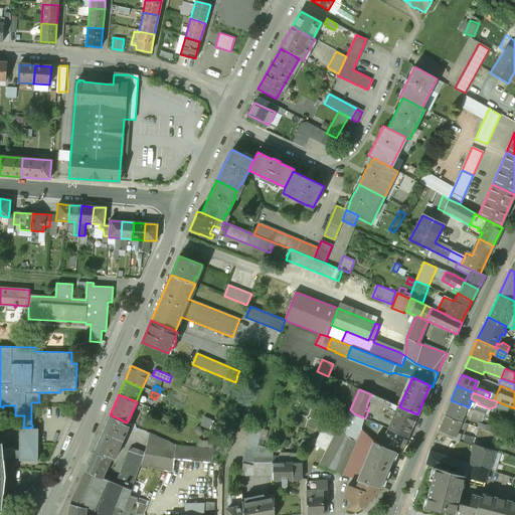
[(399,406),(371,394),(368,400),(379,404),(379,403),(386,406),(387,408),(392,410),(392,412),(395,414),(393,417),(391,416),(389,420),(392,421),(389,428),(407,437),(417,414),(399,406)]
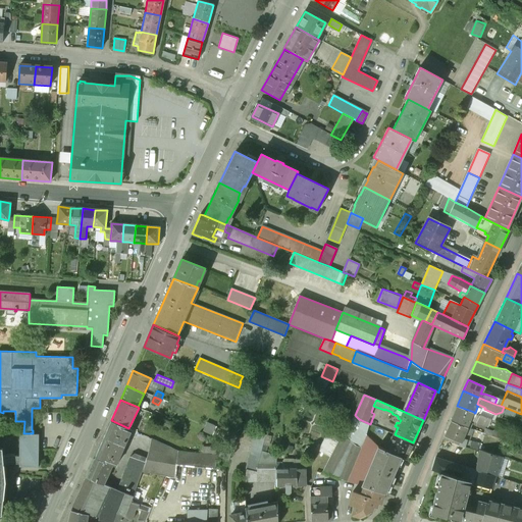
[(474,412),(457,406),(451,420),(468,426),(468,425),(469,422),(470,419),(476,422),(479,416),(474,413),(474,412)]
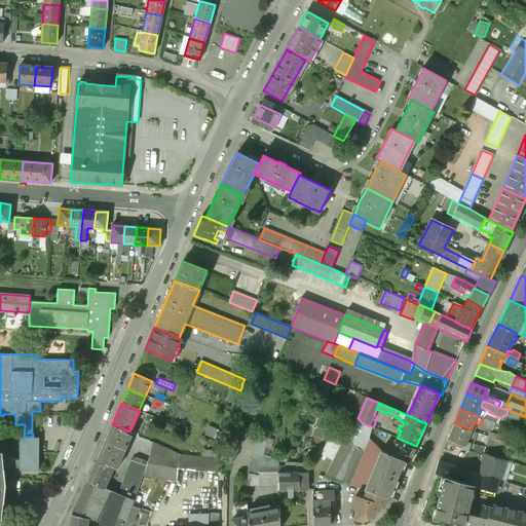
[(478,416),(483,419),(480,425),(491,429),(494,422),(481,417),(479,416),(478,416)]
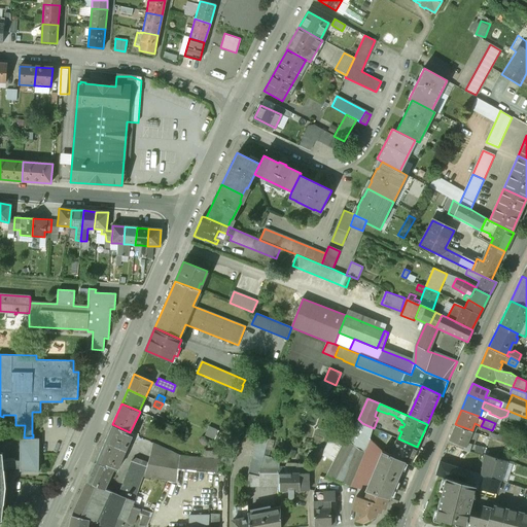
[(358,419),(349,431),(324,478),(357,488),(360,489),(361,489),(364,491),(382,451),(371,440),(371,438),(374,428),(362,423),(358,419)]
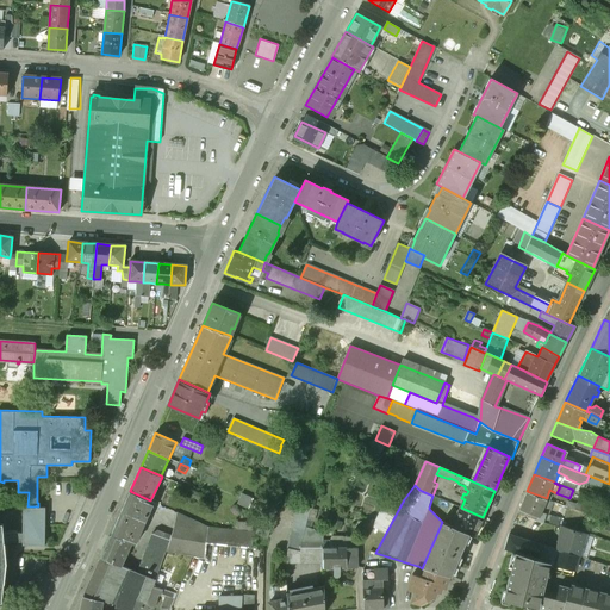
[(130,491),(111,534),(131,543),(135,546),(154,502),(150,500),(130,491)]
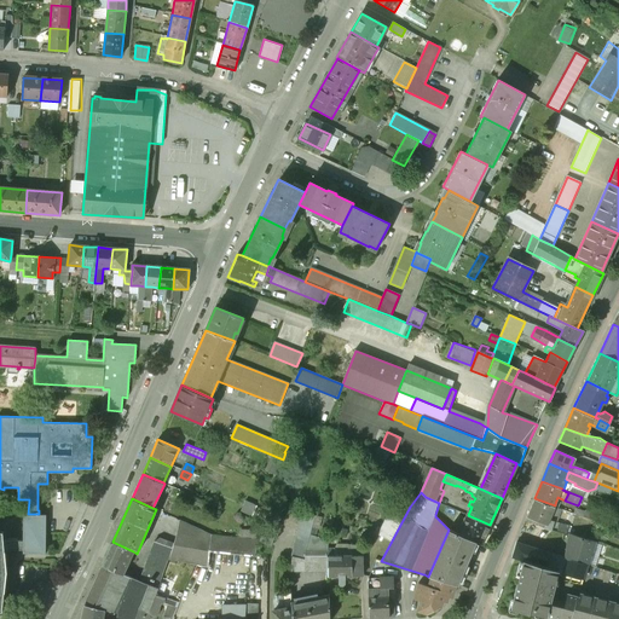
[(555,505),(534,498),(527,518),(545,524),(545,528),(551,530),(554,522),(549,520),(555,505)]
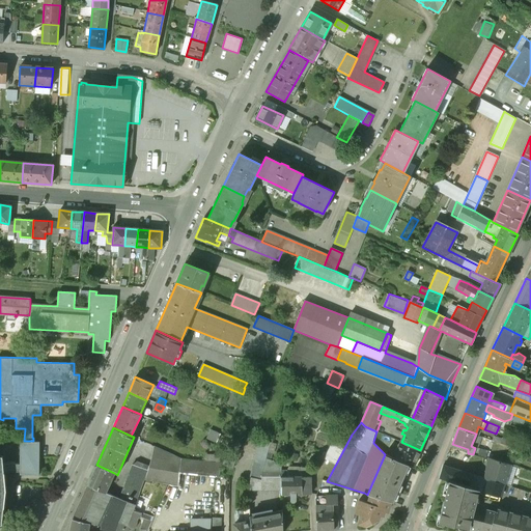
[(511,442),(504,439),(504,440),(494,437),(492,440),(510,446),(511,442)]
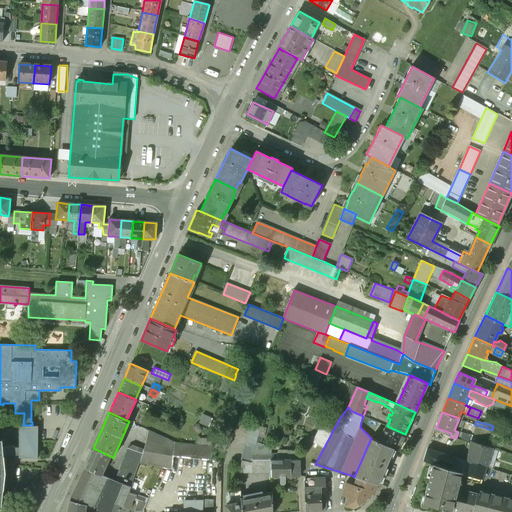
[(250,424),(243,450),(241,461),(252,462),(252,460),(253,455),(256,443),(261,427),(250,424)]
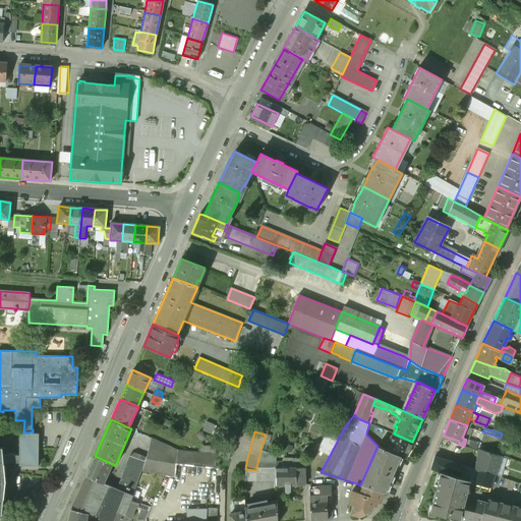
[(23,432),(19,432),(19,455),(18,463),(18,465),(38,464),(39,432),(33,432),(23,432)]
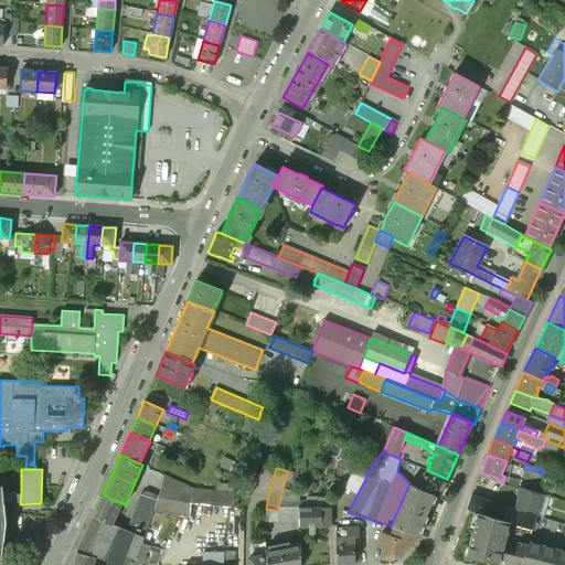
[(447,479),(427,470),(419,487),(420,489),(434,494),(439,497),(447,479)]
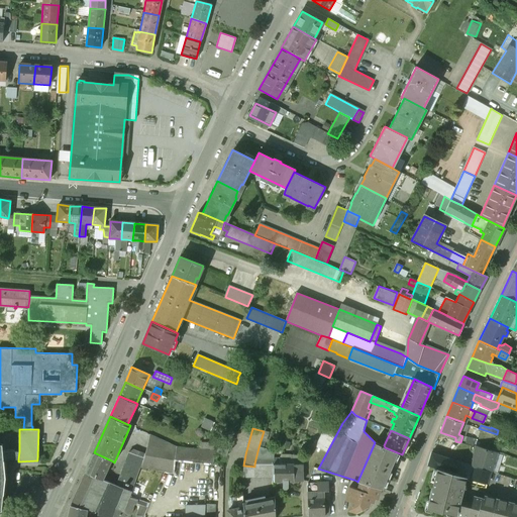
[(268,432),(264,431),(259,447),(265,448),(268,432)]
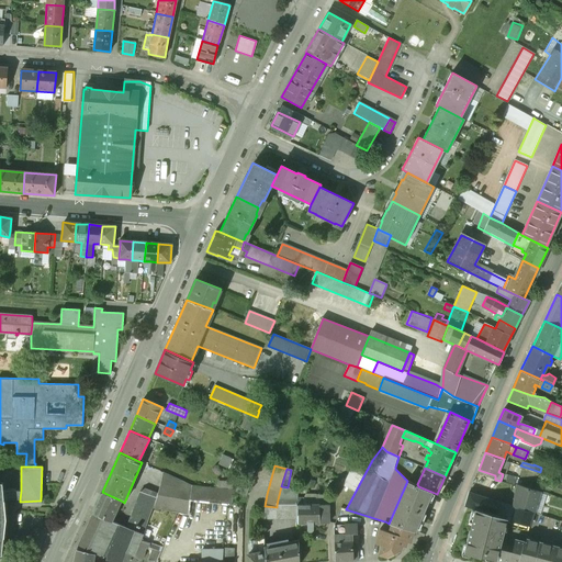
[(145,489),(139,492),(126,528),(125,528),(143,534),(153,507),(183,514),(183,508),(189,508),(189,501),(227,505),(231,505),(235,493),(235,491),(191,485),(163,472),(157,494),(145,489)]
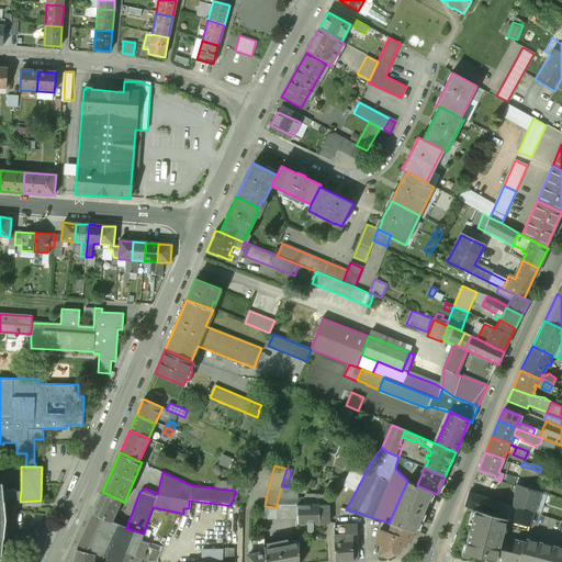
[(516,478),(503,474),(501,481),(515,484),(516,478)]
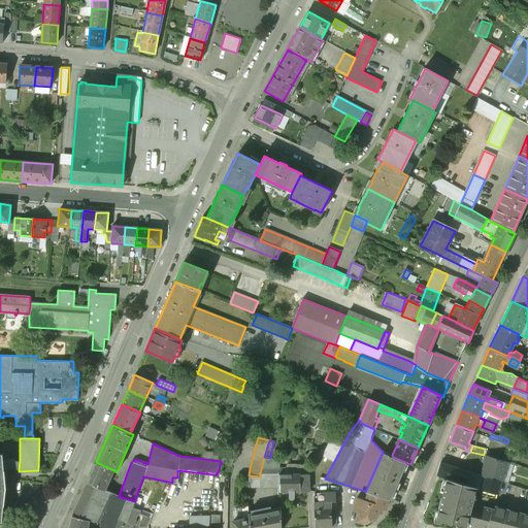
[(236,450),(226,447),(221,461),(221,463),(231,466),(236,450)]
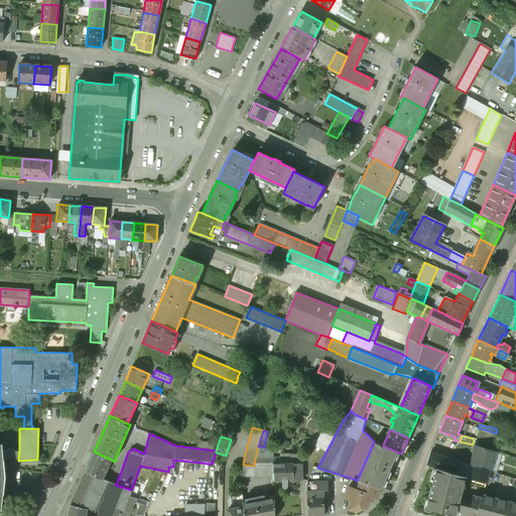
[(383,444),(374,441),(357,481),(365,484),(380,488),(381,488),(396,452),(384,446),(383,444)]
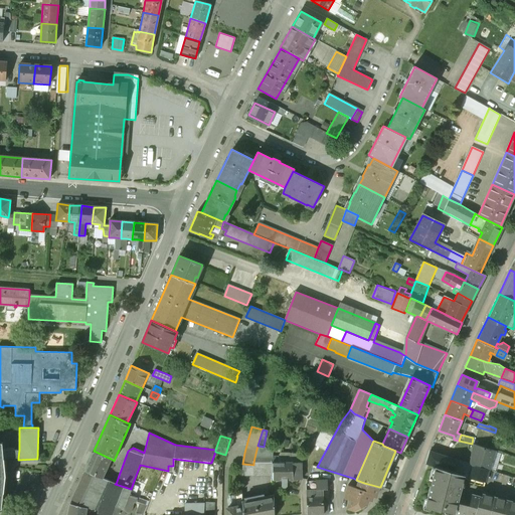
[(0,508),(2,508),(3,493),(4,493),(6,476),(4,458),(18,458),(19,450),(3,449),(2,442),(0,442),(0,508)]
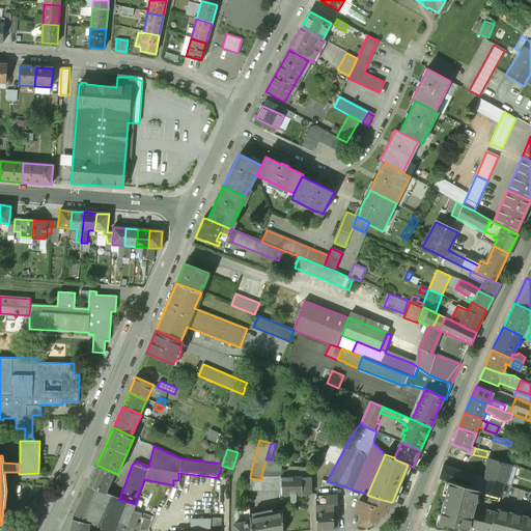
[(510,464),(488,458),(484,478),(485,479),(504,484),(510,464)]
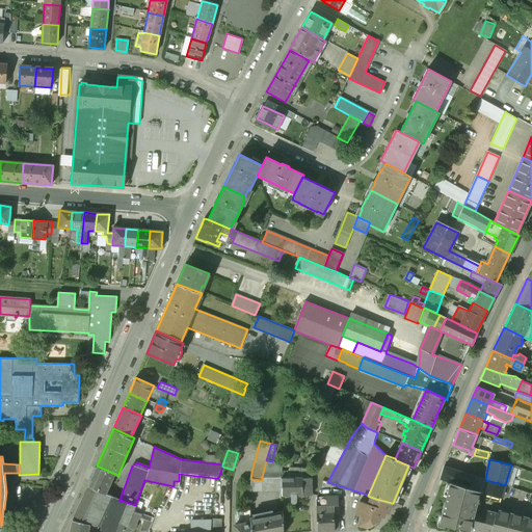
[(114,474),(97,466),(88,485),(106,494),(114,474)]
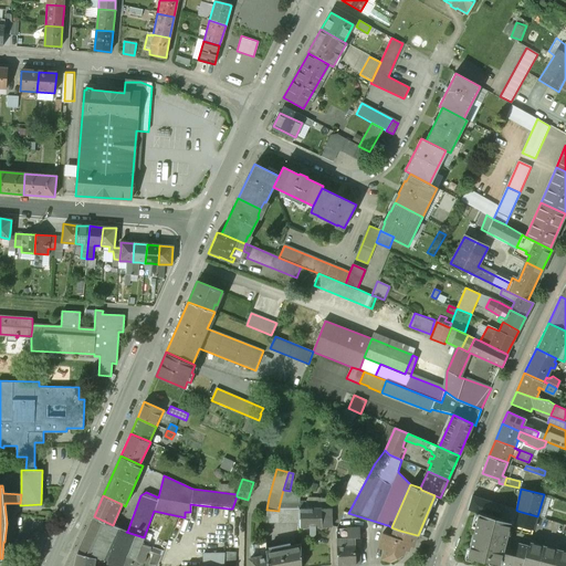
[(516,510),(472,495),(468,510),(471,511),(507,522),(514,524),(517,511),(516,510)]
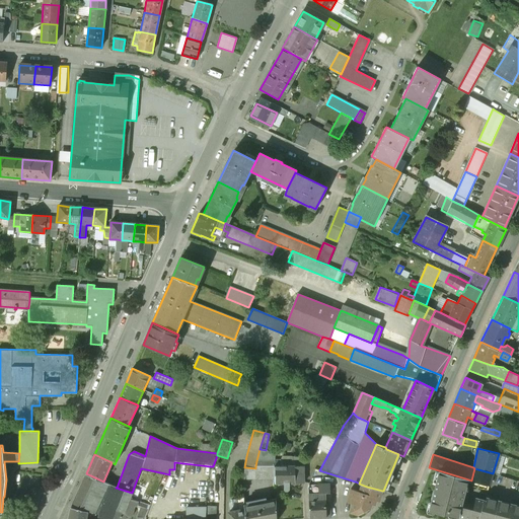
[(268,466),(255,466),(255,468),(244,467),(243,474),(243,479),(276,479),(275,466),(272,466),(268,466)]
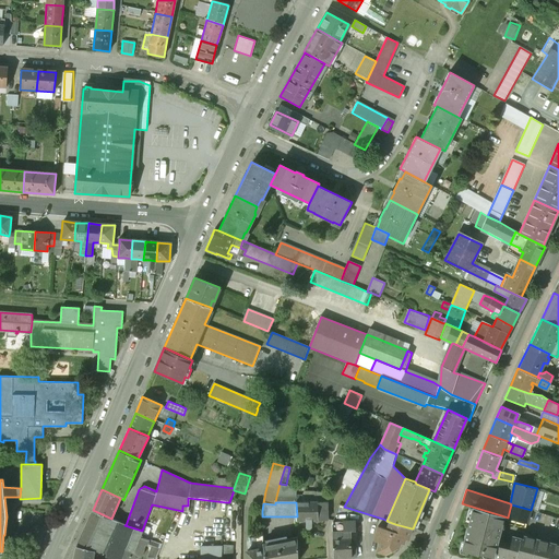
[(300,502),(296,502),(297,516),(297,521),(306,521),(306,527),(308,528),(310,528),(312,527),(312,521),(328,521),(328,502),(300,502)]
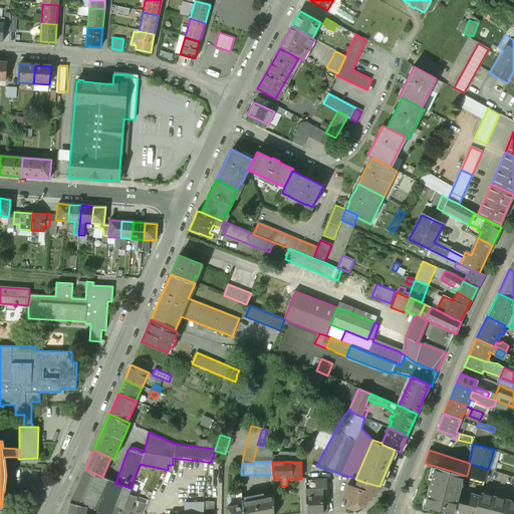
[(488,469),(470,464),(467,476),(485,481),(488,469)]
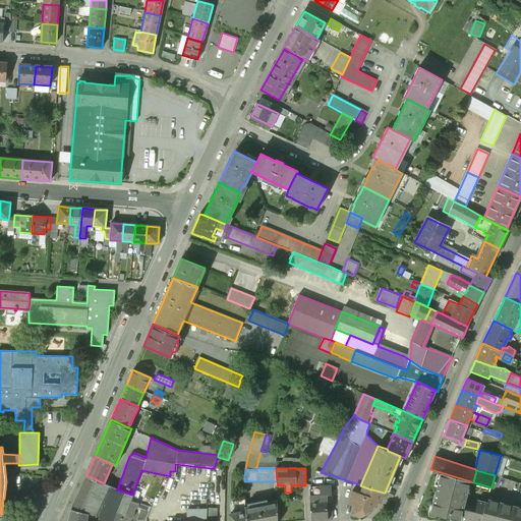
[(467,480),(442,472),(437,491),(436,491),(432,505),(435,505),(432,514),(446,517),(446,516),(451,517),(451,516),(459,518),(458,519),(460,520),(464,506),(463,506),(467,488),(465,488),(467,480)]
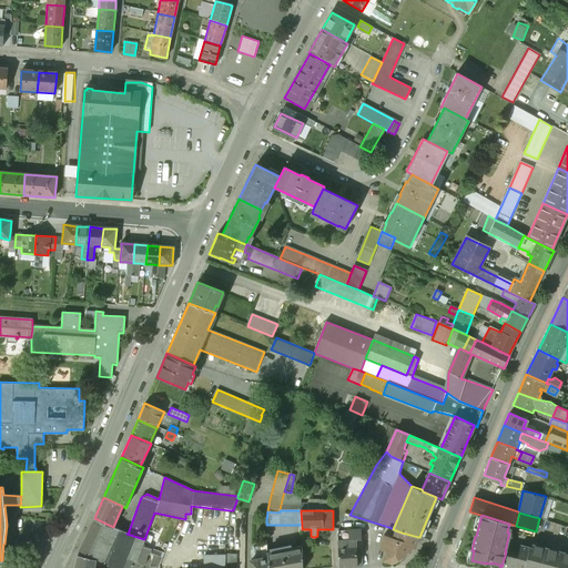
[(113,527),(94,518),(78,555),(74,567),(130,567),(133,561),(137,563),(141,550),(144,539),(127,534),(128,534),(113,527)]
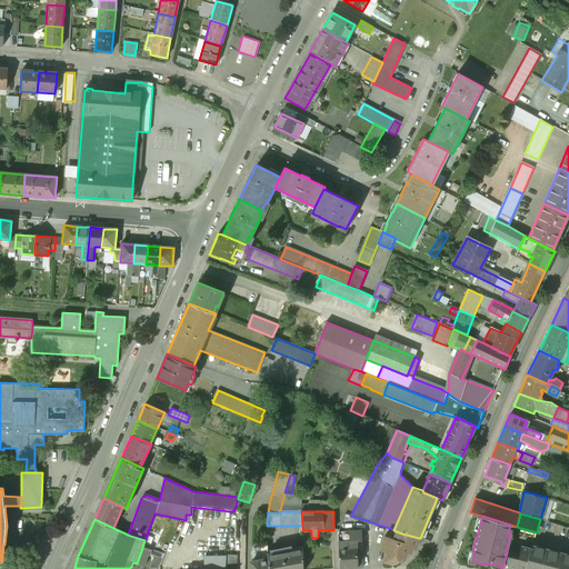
[(393,530),(390,528),(389,528),(386,527),(379,549),(386,551),(382,560),(391,563),(403,557),(405,558),(407,552),(410,553),(412,548),(416,549),(419,538),(402,533),(393,530)]
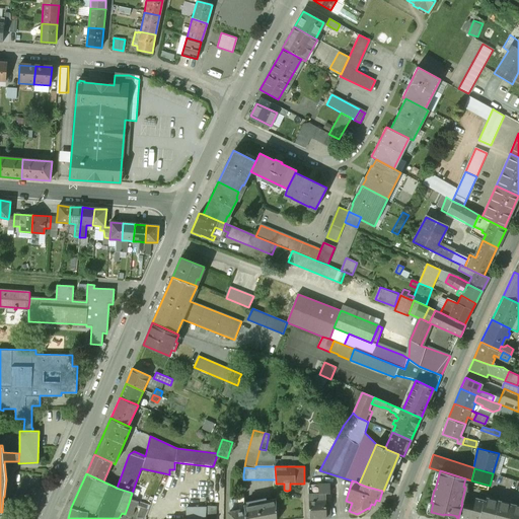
[(328,484),(318,485),(318,494),(325,494),(329,493),(328,484)]
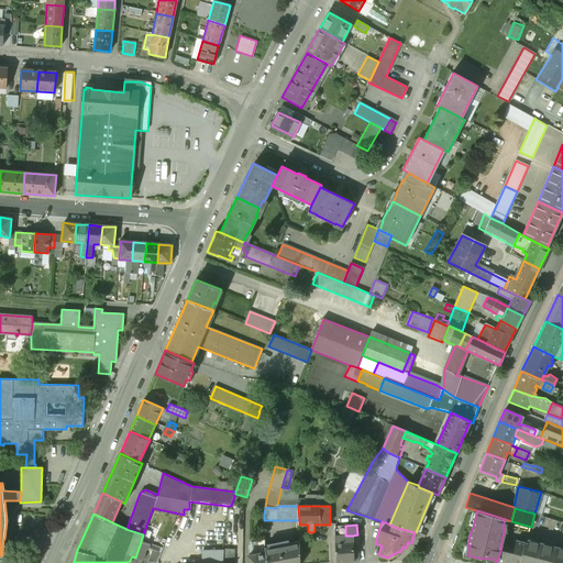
[(345,536),(345,526),(335,526),(334,529),(335,562),(359,561),(357,548),(353,548),(353,536),(345,536)]
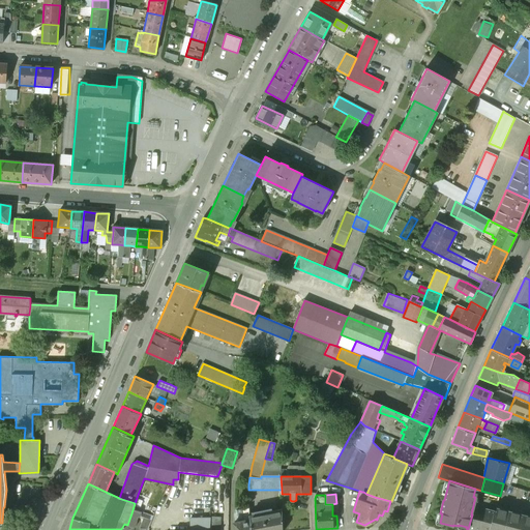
[(243,521),(234,523),(235,529),(251,529),(248,519),(248,516),(248,508),(241,510),(243,521)]
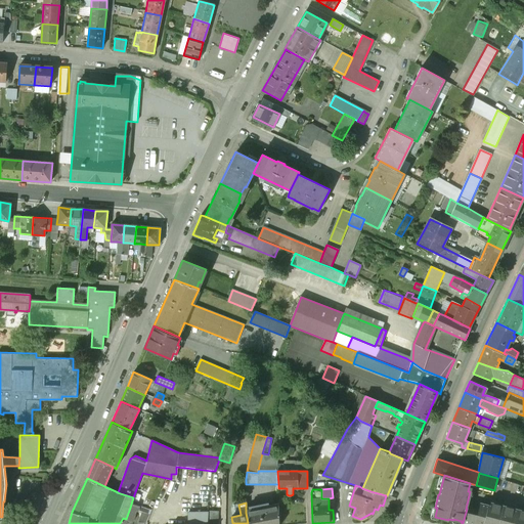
[(523,523),(523,511),(491,503),(490,506),(480,504),(477,512),(467,509),(463,523),(468,523),(523,523)]
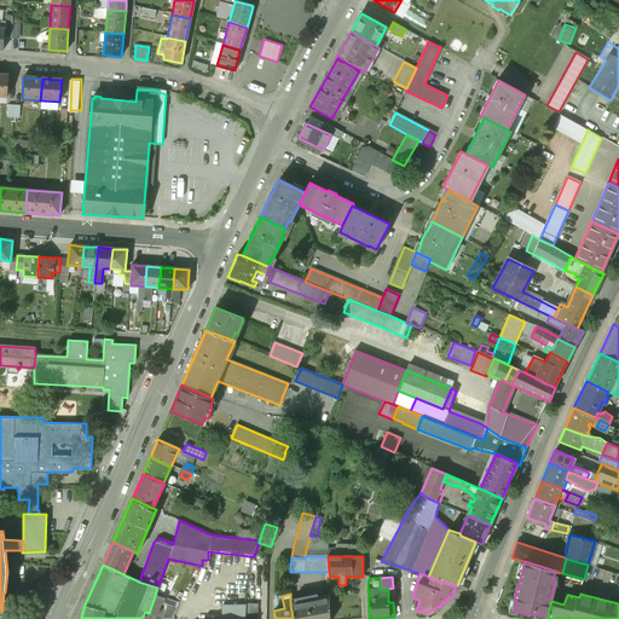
[(329,618),(329,595),(290,602),(290,606),(293,618),(329,618)]
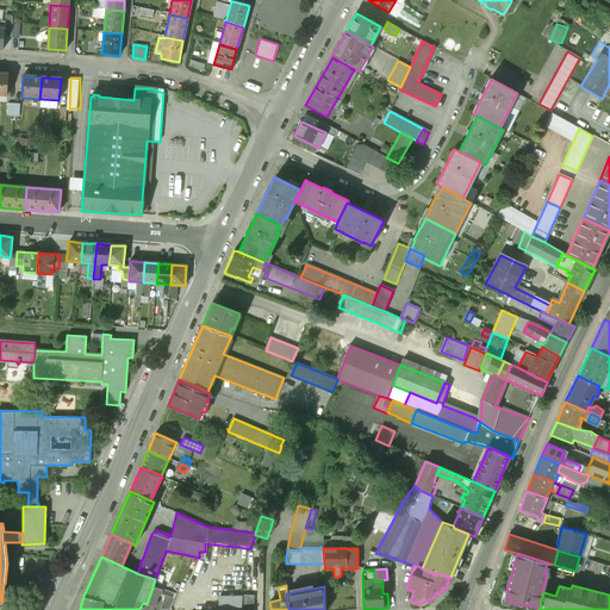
[(176,595),(161,590),(159,596),(165,597),(173,599),(176,595)]
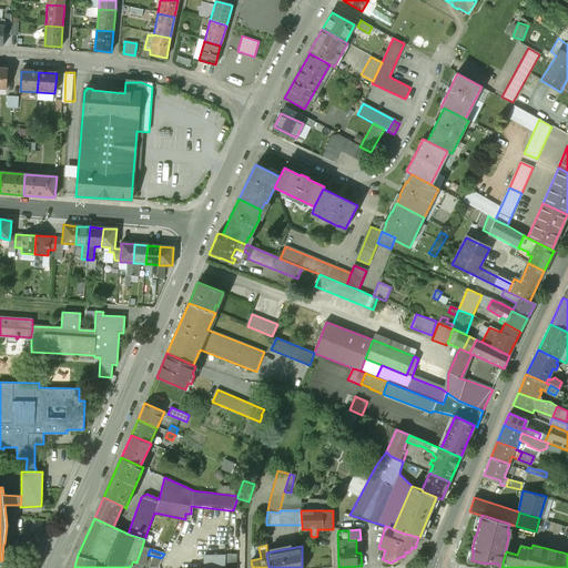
[(146,554),(141,550),(137,563),(144,564),(146,554)]
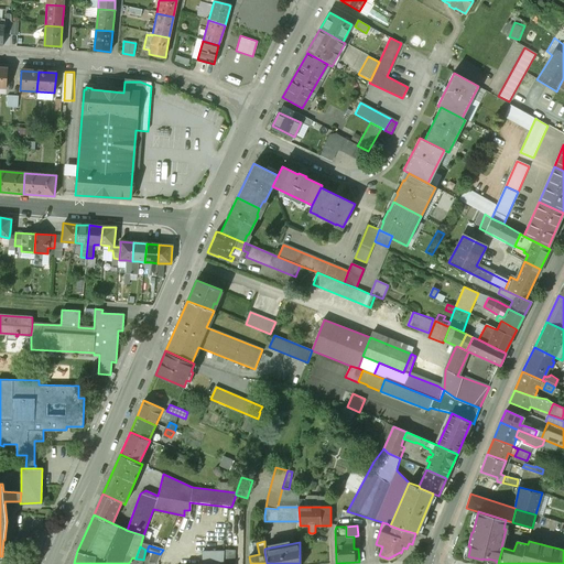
[(160,554),(152,552),(149,560),(158,563),(160,554)]
